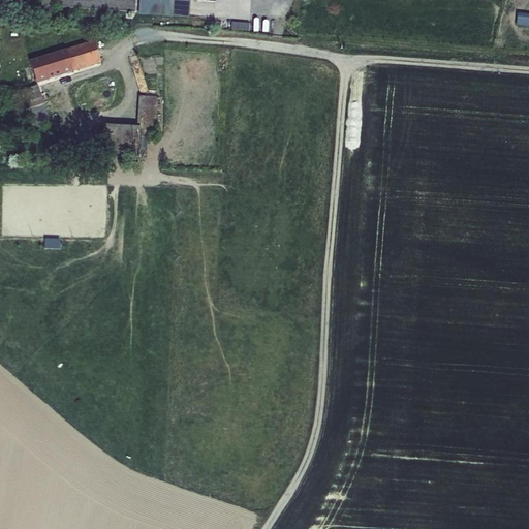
[(40,0),(40,6),(134,13),(134,0),(40,0)]
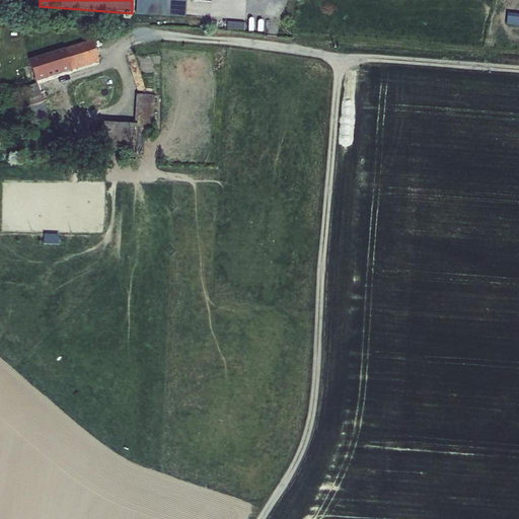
[(518,24),(518,12),(509,12),(508,24),(518,24)]
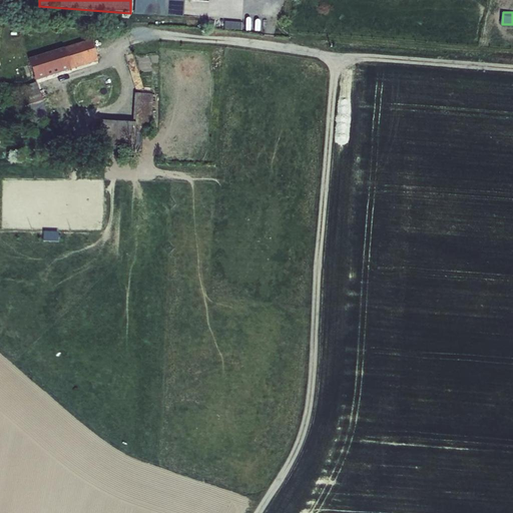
[(64,48),(71,70),(98,61),(90,39),(64,48)]
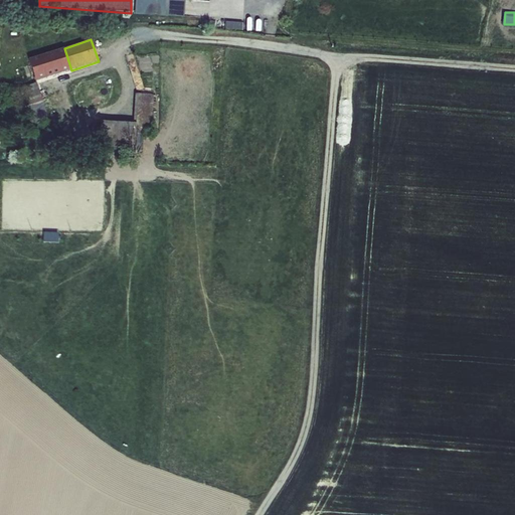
[(71,70),(64,48),(28,59),(35,81),(71,70)]
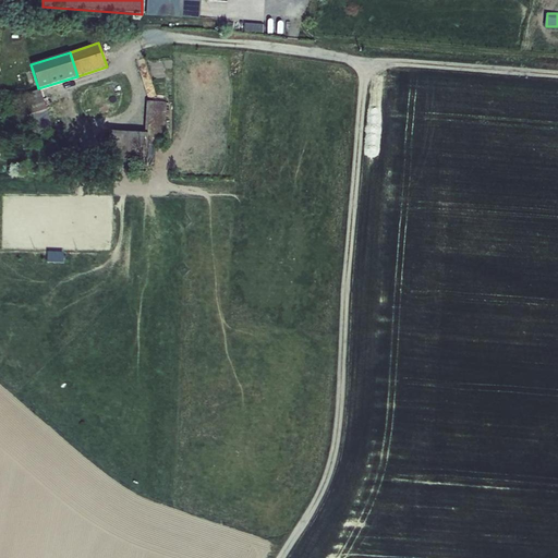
[(39,89),(23,95),(27,108),(24,109),(26,116),(46,109),(39,89)]
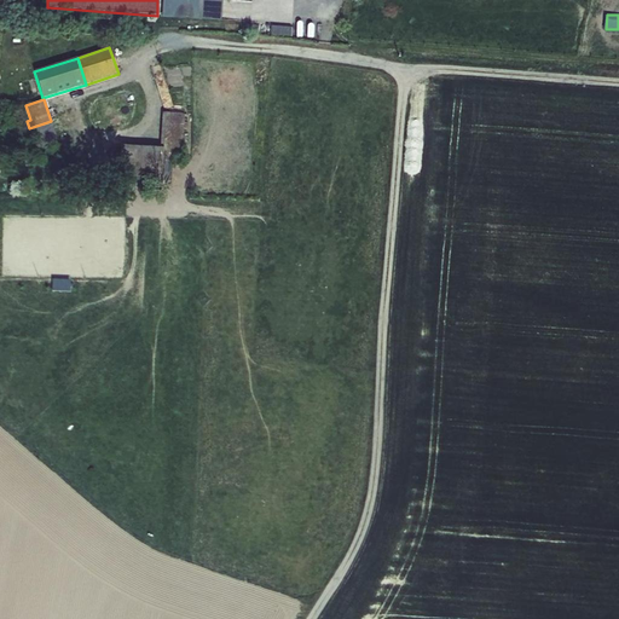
[(121,145),(119,179),(162,181),(163,162),(181,163),(181,156),(192,157),(194,137),(183,136),(185,115),(162,113),(160,149),(121,145)]
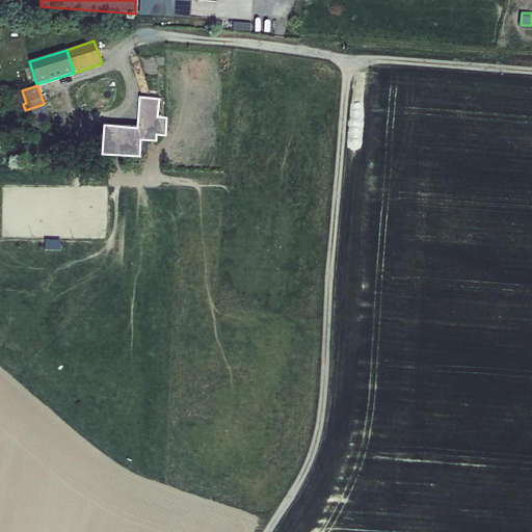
All buildings are outlined.
